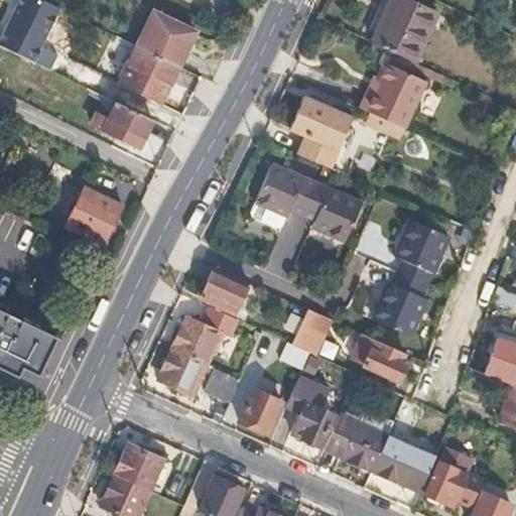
[(60,7),(44,0),(19,0),(0,42),(0,45),(50,70),(58,52),(42,45),(60,7)]
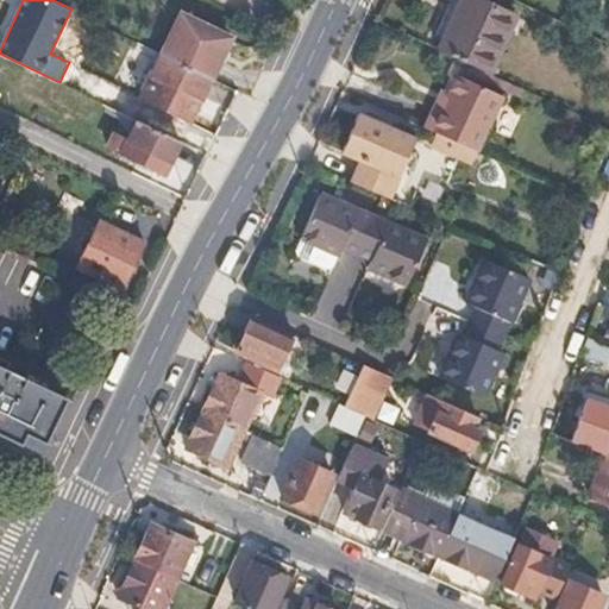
[(489,73),(516,13),(485,0),(459,0),(438,48),(489,73)]
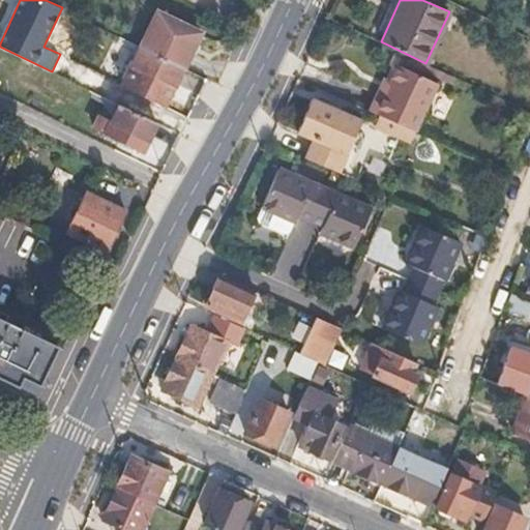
[(182,69),(199,34),(155,12),(138,48),(182,69)]
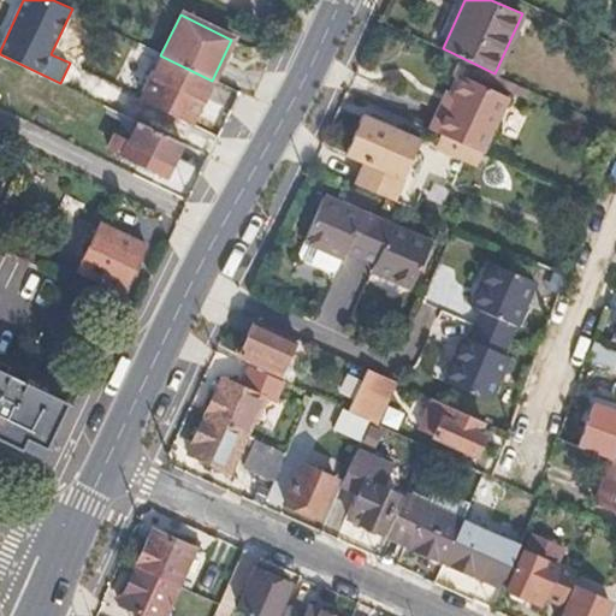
[(191,124),(212,81),(160,55),(141,99),(132,94),(122,116),(136,123),(154,131),(161,112),(191,124)]
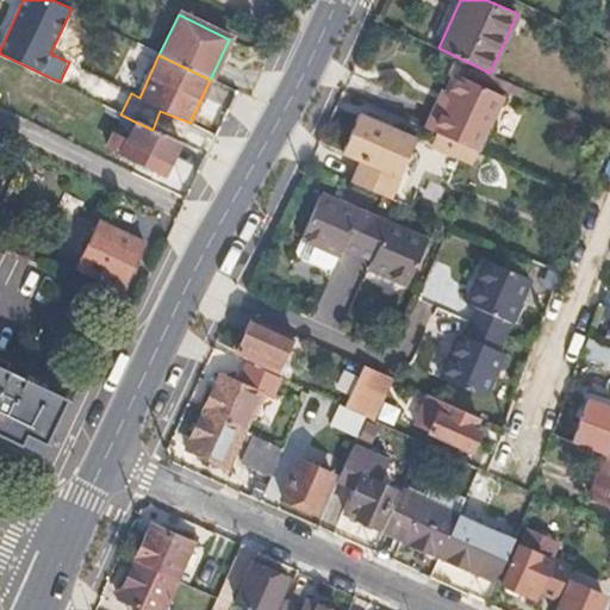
[(505,95),(459,74),(449,95),(441,91),(424,126),(440,135),(462,144),(479,151),(505,95)]
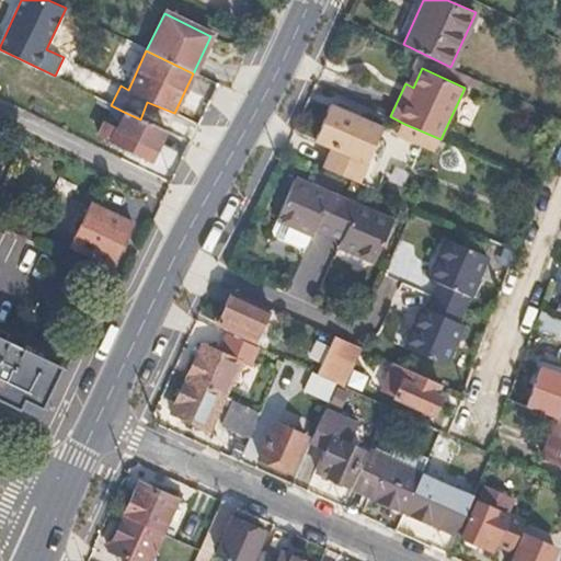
[(346,178),(369,124),(329,106),(313,140),(331,148),(323,167),(346,178)]
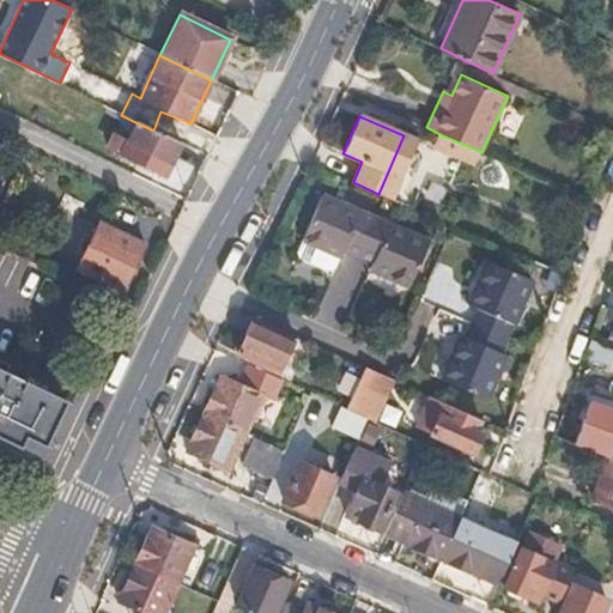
[(163,176),(178,144),(153,131),(135,122),(120,155),(163,176)]
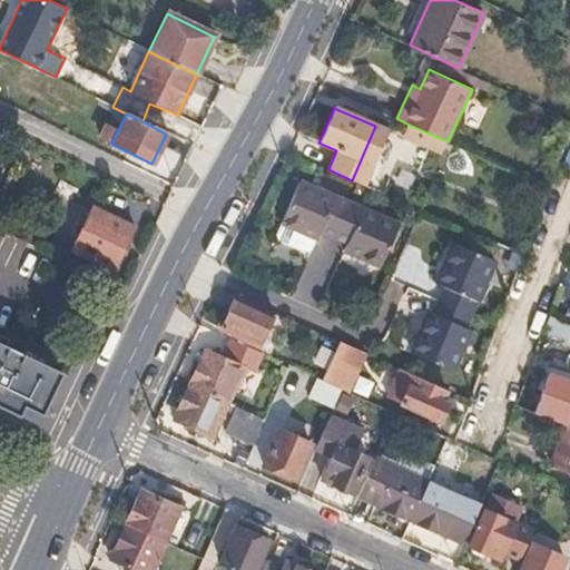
[(426,148),(432,135),(411,126),(405,139),(426,148)]
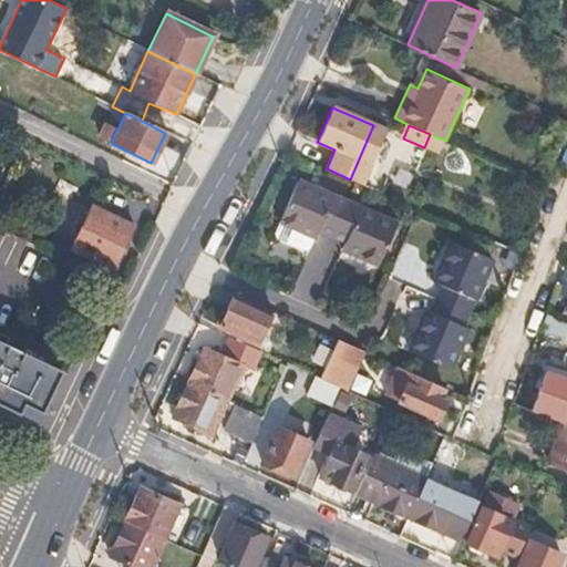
[(398,224),(298,181),(280,223),(281,223),(277,236),(278,239),(306,250),(309,249),(313,237),(317,238),(319,230),(344,240),(342,249),(380,266),(398,224)]
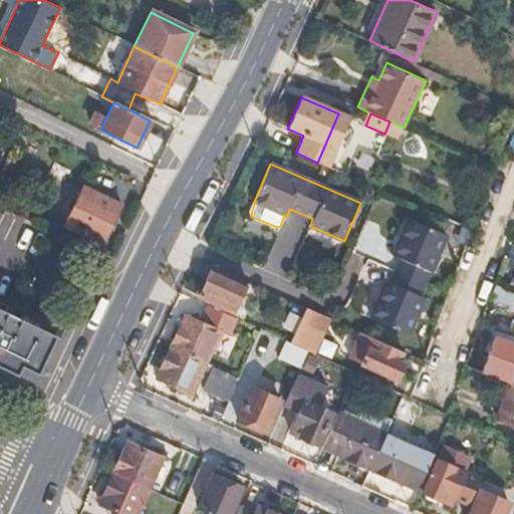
[(62,183),(67,171),(59,167),(53,178),(62,183)]
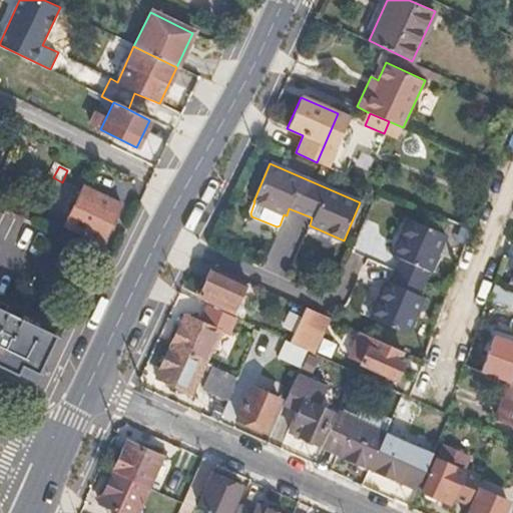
[(100,244),(117,206),(80,190),(62,226),(100,244)]
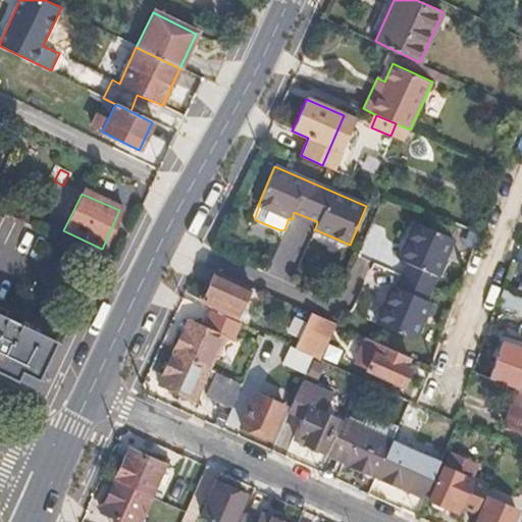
[(426,299),(453,238),(416,221),(400,259),(404,261),(395,285),(392,283),(375,322),(415,337),(431,301),(426,299)]
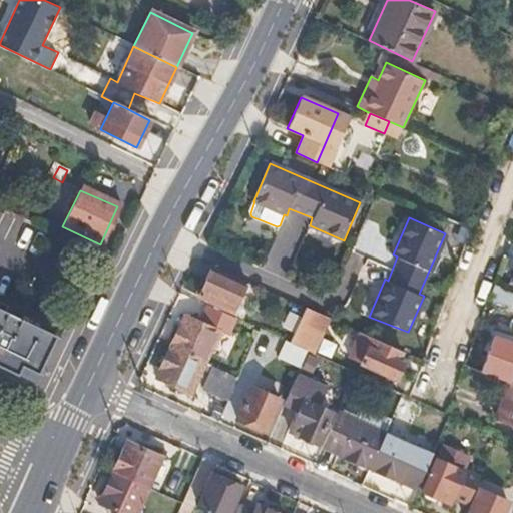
[(230,307),(244,278),(211,263),(197,293),(230,307)]
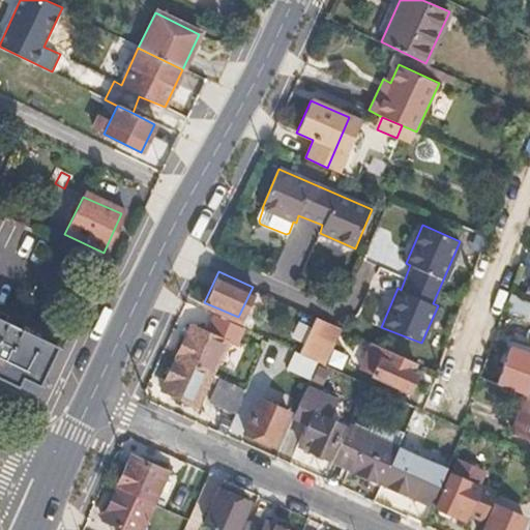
[(211,375),(227,334),(236,339),(241,325),(212,313),(207,327),(198,324),(196,329),(188,326),(174,358),(211,375)]
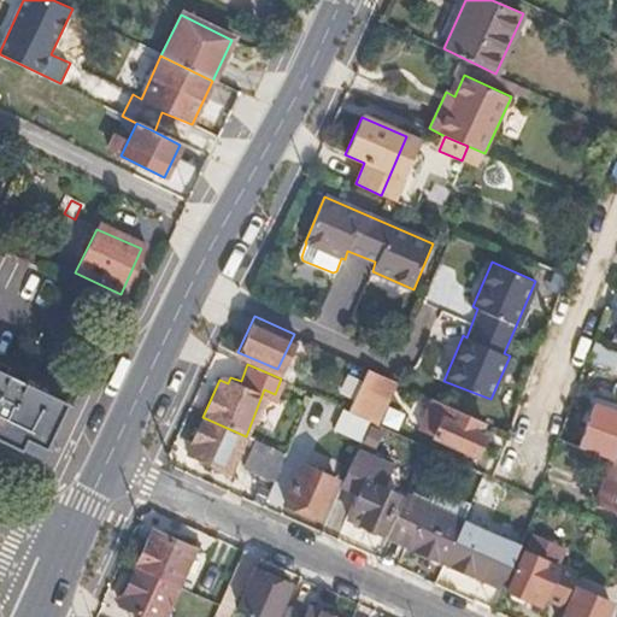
[(375,422),(394,380),(366,366),(346,409),(369,419),(375,422)]
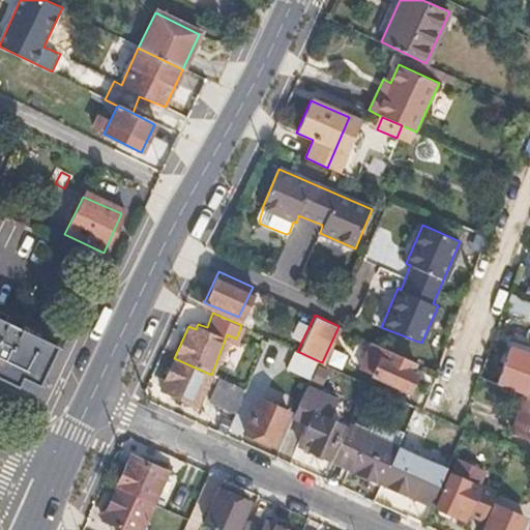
[(56,352),(0,324),(0,382),(15,389),(34,399),(56,352)]
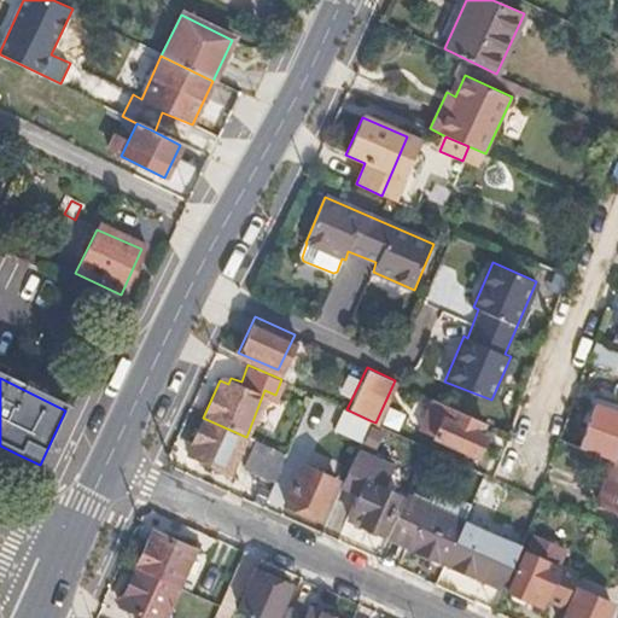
[(477,432),(482,421),(432,397),(420,429),(478,453),(484,435),(477,432)]
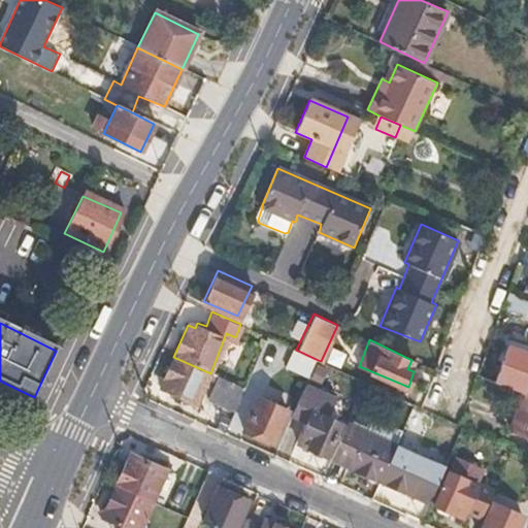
[(527,354),(509,348),(497,383),(523,392),(522,396),(527,397),(527,354)]
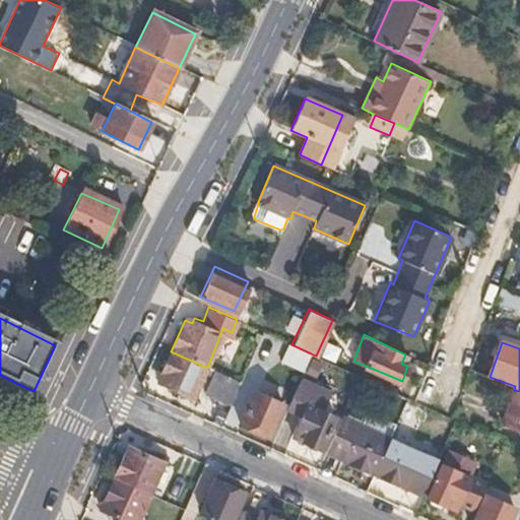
[(242,381),(207,368),(171,351),(157,383),(193,397),(199,381),(208,384),(205,393),(232,405),(242,381)]
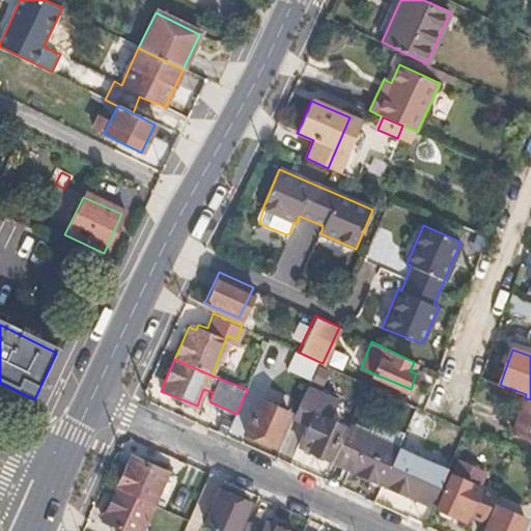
[(337,401),(323,395),(333,369),(323,363),(317,361),(295,415),(309,420),(300,445),(312,450),(313,457),(320,460),(325,456),(328,457),(340,427),(329,422),(337,401)]
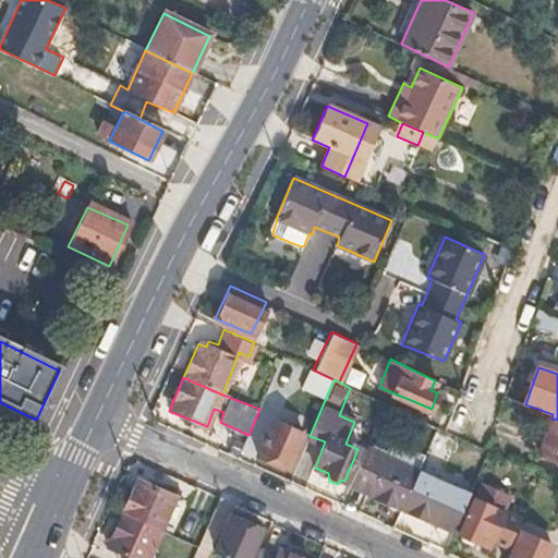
[(557,458),(557,420),(552,419),(541,452),(557,458)]
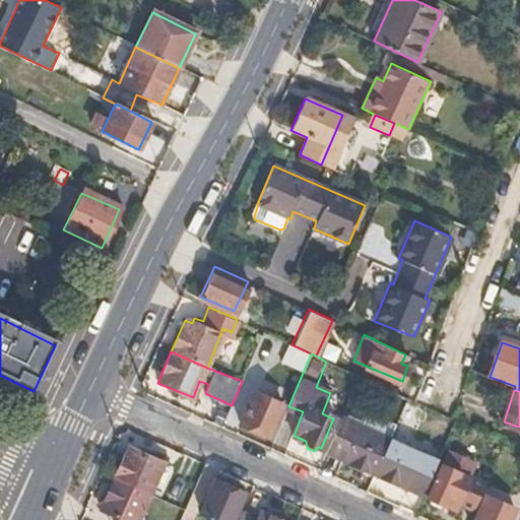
[(269,437),(282,404),(253,392),(241,425),(269,437)]
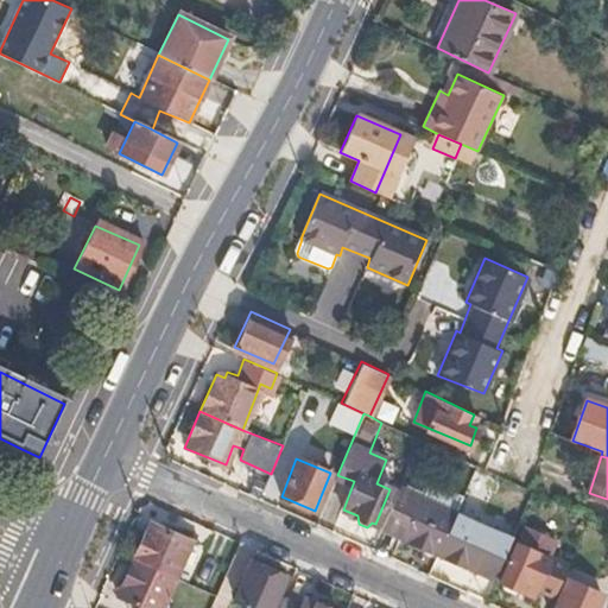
[(495,580),(513,537),(454,512),(461,495),(425,480),(419,496),(398,487),(381,530),(434,552),(495,580)]
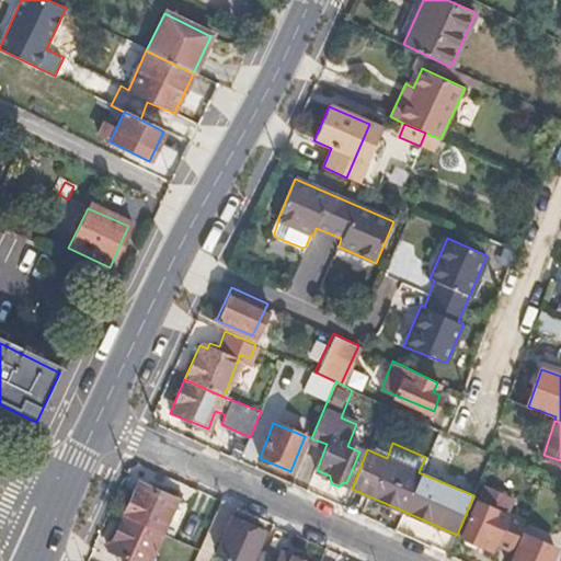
[(162,530),(176,499),(138,481),(125,515),(162,530)]
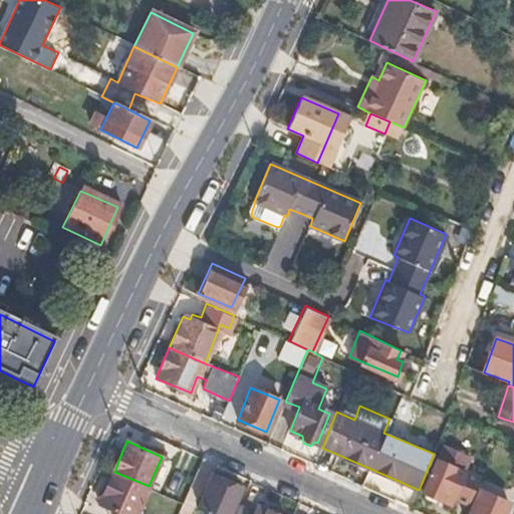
[(468,503),(480,475),(465,470),(470,458),(444,447),(423,495),(426,497),(426,503),(433,505),(438,502),(450,506),(454,497),(468,503)]
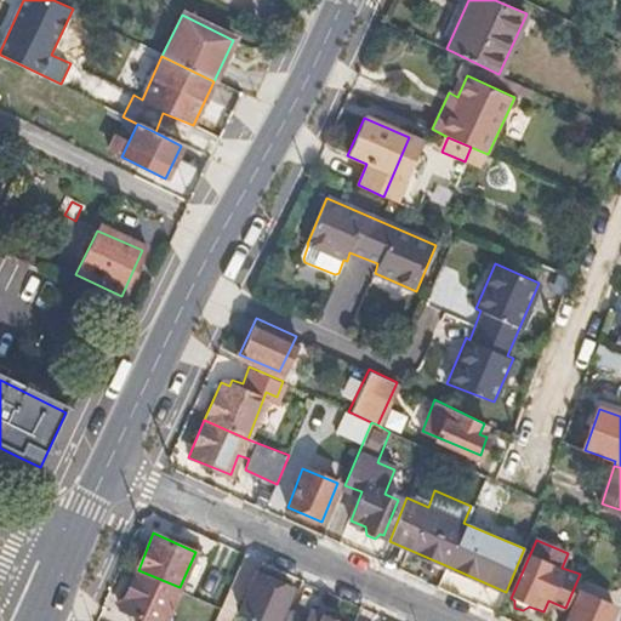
[(149,620),(164,620),(180,587),(138,570),(130,590),(121,608),(149,620)]
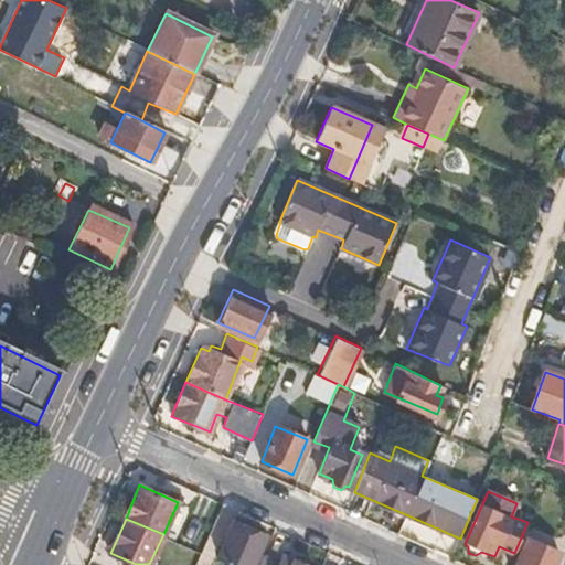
[(236,564),(251,564),(264,537),(231,522),(216,555),(236,564)]
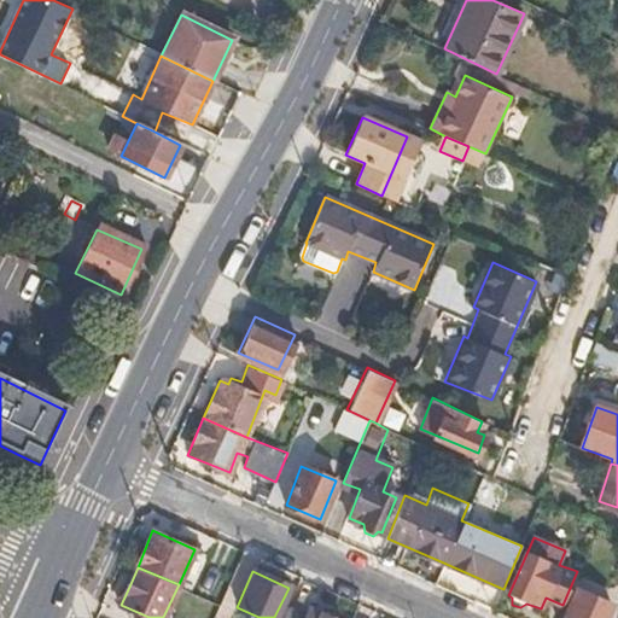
[(606,617),(612,606),(578,590),(566,617),(606,617)]
